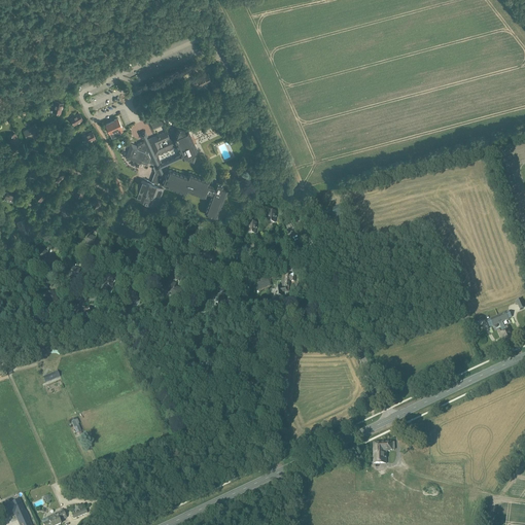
[(200,84),(209,80),(206,73),(195,78),(194,77),(190,78),(194,84),(199,82),(200,84)]
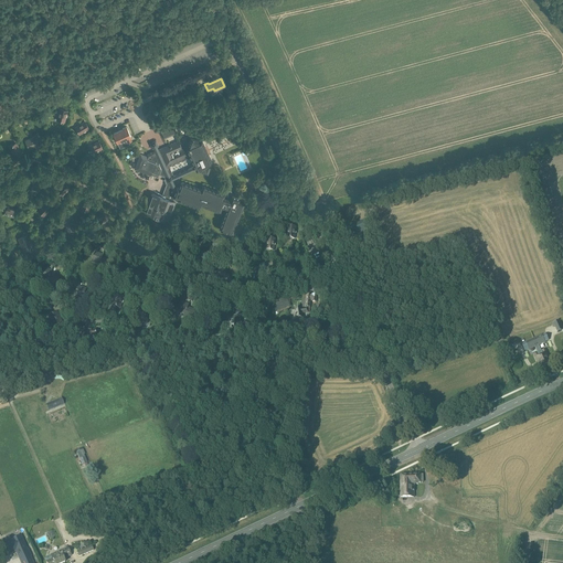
[(57,107),(54,118),(62,120),(65,109),(57,107)]
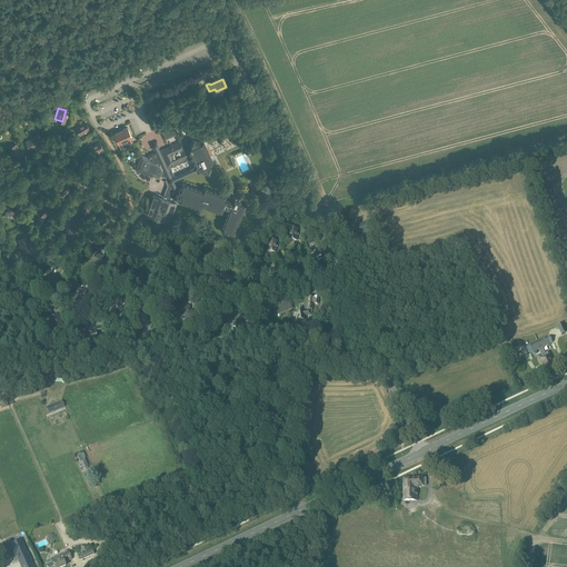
[(83,120),(73,127),(78,133),(88,127),(83,120)]
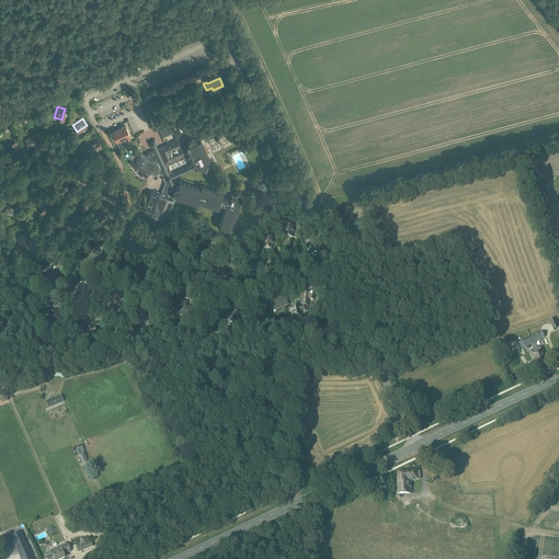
[(161,136),(174,130),(172,125),(167,127),(164,122),(157,126),(161,136)]
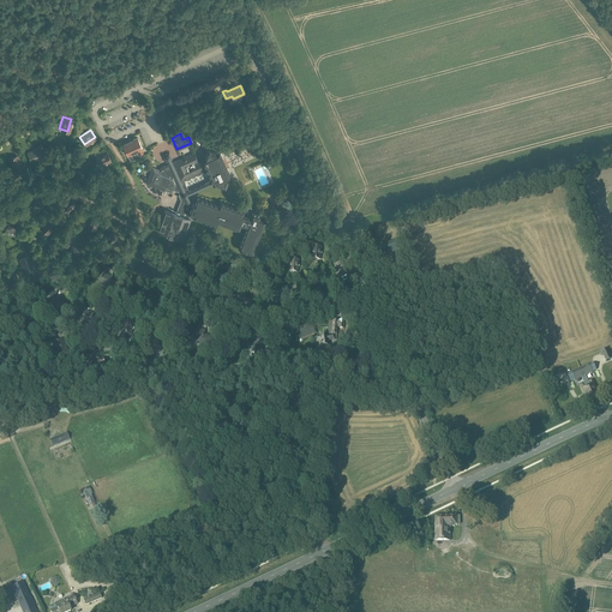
[(131,138),(121,143),(129,160),(139,155),(138,151),(143,150),(136,135),(131,137),(131,138)]
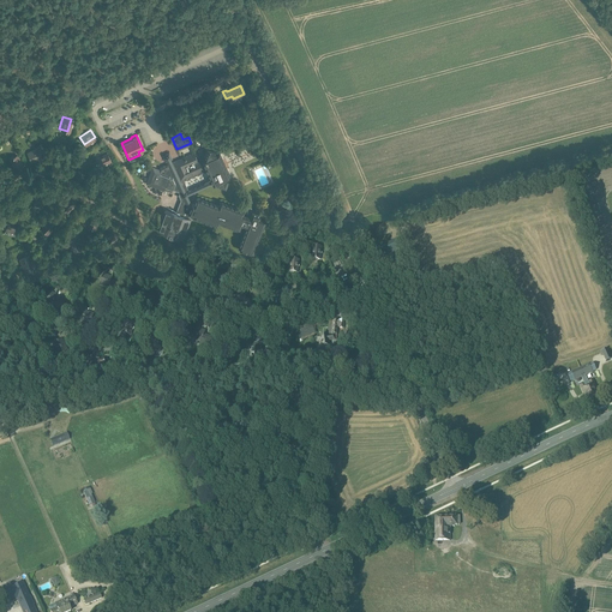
[(31,148),(35,156),(42,154),(39,144),(31,148)]
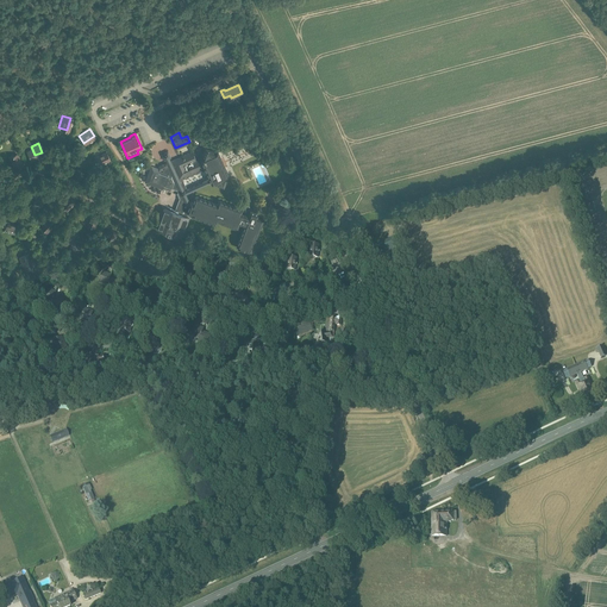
[(168,160),(167,156),(168,155),(168,154),(164,155),(162,157),(162,158),(163,157),(166,161),(161,163),(160,163),(157,164),(156,166),(155,170),(154,169),(152,170),(152,171),(152,173),(151,175),(150,179),(149,182),(152,183),(156,185),(161,187),(161,183),(166,185),(169,186),(176,189),(175,192),(175,193),(176,195),(177,196),(175,200),(171,210),(162,206),(158,218),(158,219),(157,220),(156,224),(155,226),(158,227),(158,229),(162,230),(166,231),(164,231),(168,232),(168,231),(173,233),(174,233),(179,236),(179,235),(180,230),(181,229),(181,227),(181,226),(183,221),(186,216),(183,214),(186,210),(191,212),(191,213),(214,221),(217,217),(219,218),(219,219),(235,225),(237,220),(243,223),(235,244),(237,244),(236,245),(241,248),(242,248),(243,248),(243,246),(249,249),(261,217),(255,214),(256,213),(255,212),(254,212),(254,211),(248,208),(245,214),(242,213),(242,212),(238,211),(239,207),(216,198),(214,201),(193,194),(191,200),(188,200),(187,200),(183,193),(185,192),(183,192),(189,189),(192,188),(194,187),(196,187),(196,186),(199,185),(200,186),(202,185),(201,183),(210,180),(210,181),(212,180),(216,181),(221,183),(224,177),(225,174),(226,173),(224,167),(223,166),(220,158),(218,155),(217,151),(216,149),(213,149),(204,145),(200,155),(199,156),(200,158),(202,163),(199,164),(195,156),(194,157),(191,149),(169,158),(168,160)]
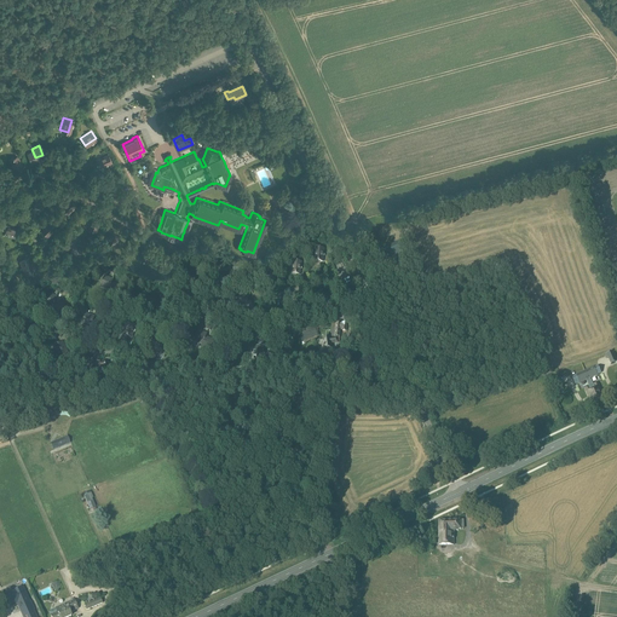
[(26,151),(29,161),(35,157),(32,149),(26,151)]
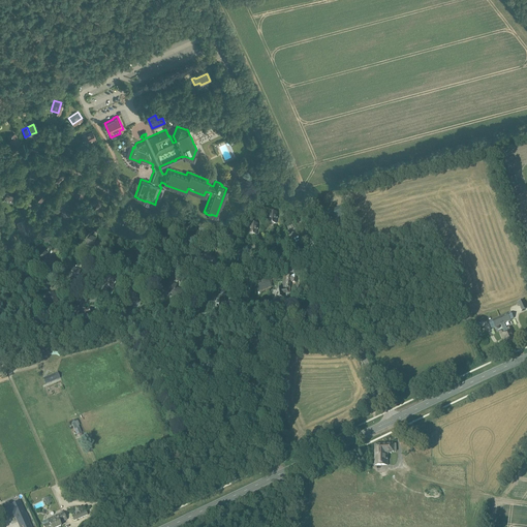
[(81,135),(84,142),(94,137),(91,130),(81,135)]
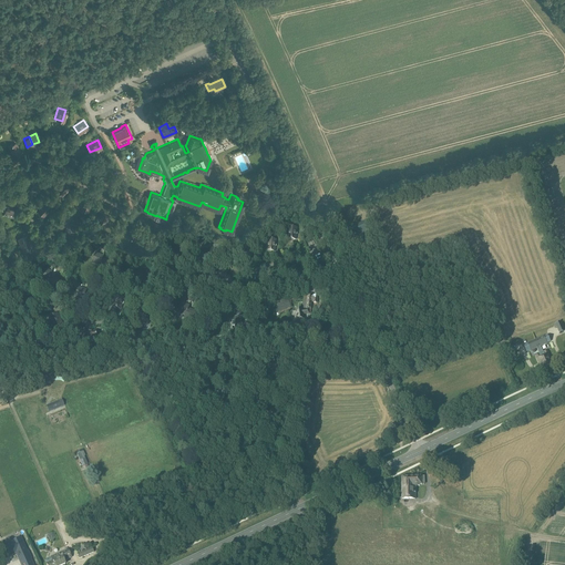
[(7,145),(11,155),(19,152),(14,142),(7,145)]
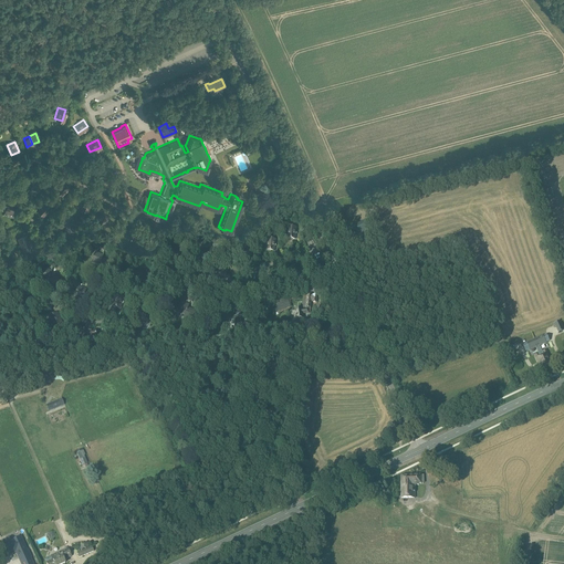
[(145,154),(146,153),(139,150),(133,167),(138,169),(139,166),(141,163),(142,160),(142,159),(142,158),(143,157),(144,158),(145,154)]
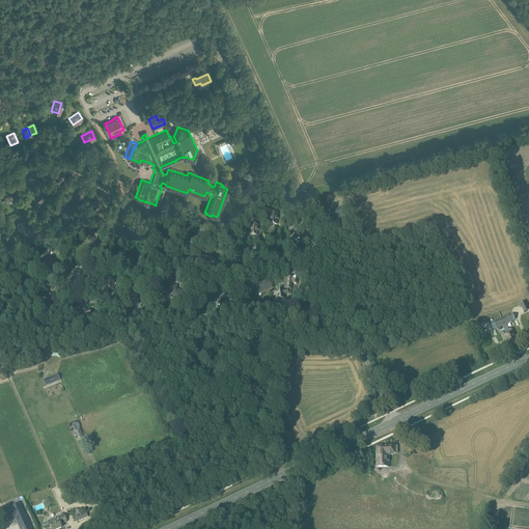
[(23,158),(27,164),(32,161),(35,159),(31,152),(23,158)]
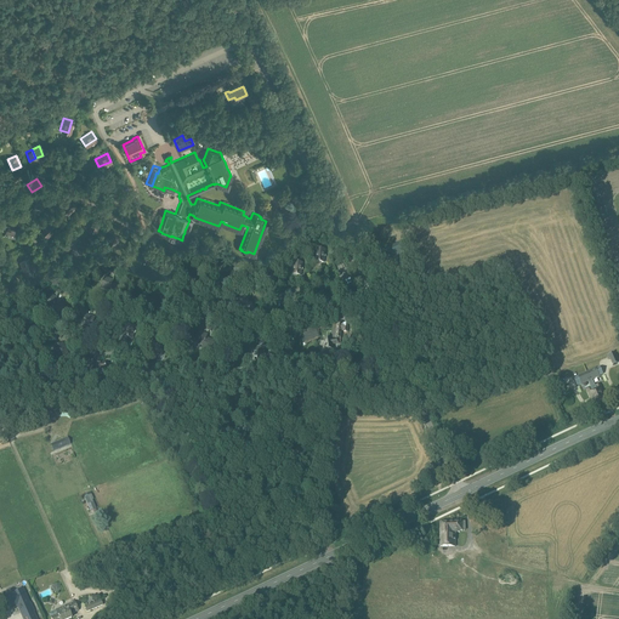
[(28,194),(33,202),(43,196),(38,188),(32,192),(28,194)]
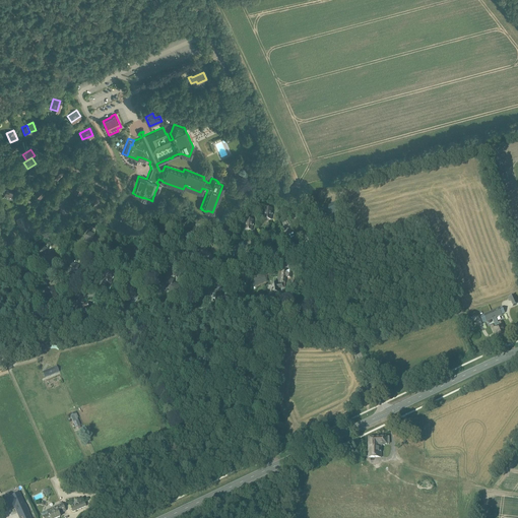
[(57,166),(50,174),(55,179),(62,171),(57,166)]
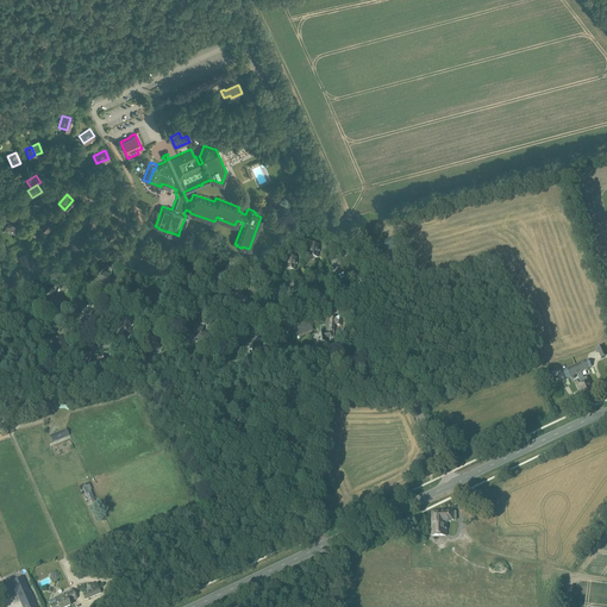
[(1,210),(0,212),(0,220),(5,223),(8,216),(10,212),(1,210)]
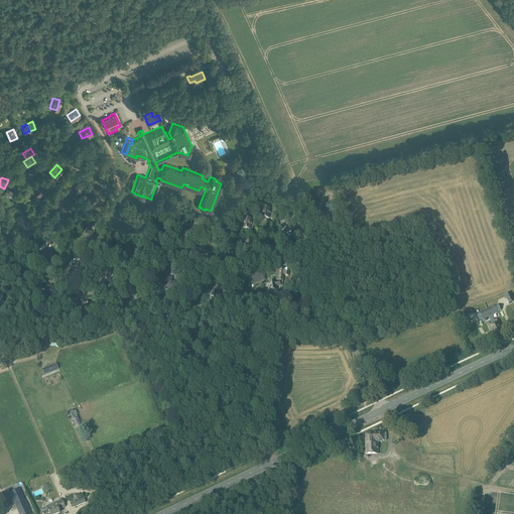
[(75,179),(72,189),(79,191),(82,181),(75,179)]
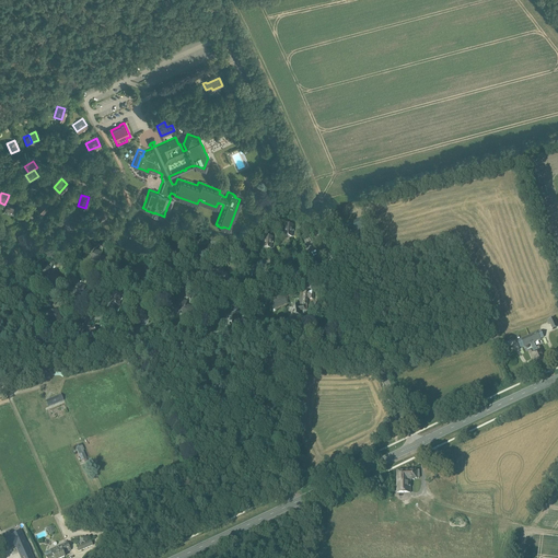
[(14,201),(8,198),(4,205),(3,208),(11,211),(14,201)]
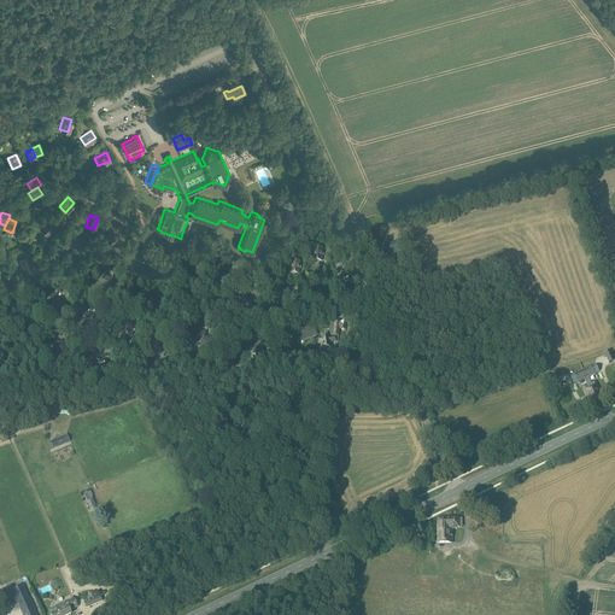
[(39,228),(46,234),(53,224),(47,218),(39,228)]
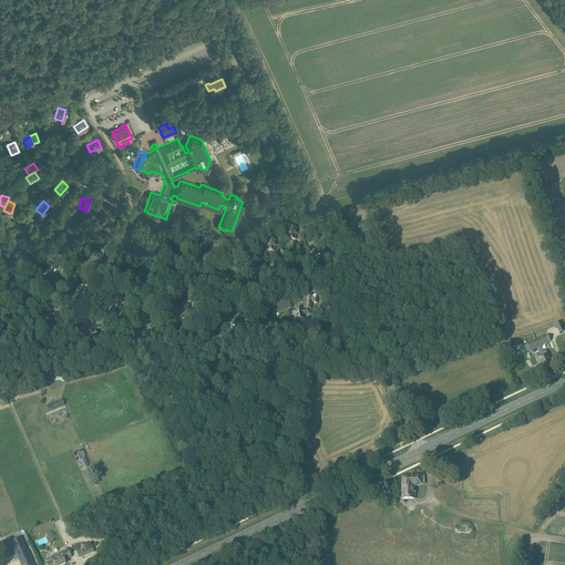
[(100,211),(95,222),(102,225),(108,214),(100,211)]
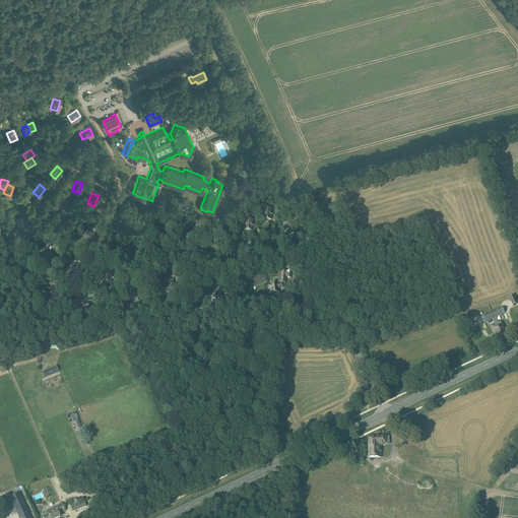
[(55,197),(51,206),(58,209),(60,203),(60,202),(61,200),(55,197)]
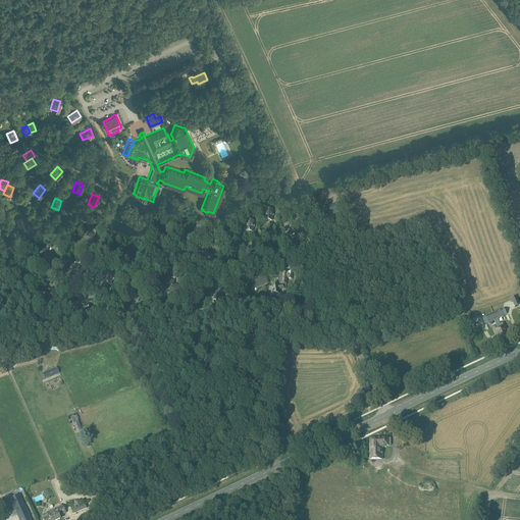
[(60,203),(60,204),(58,210),(57,212),(64,215),(67,206),(60,203)]
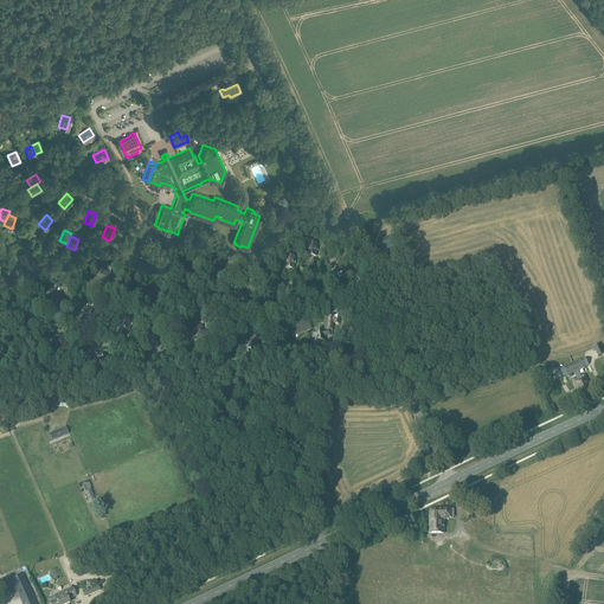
[(141,241),(134,251),(142,255),(148,244),(141,241)]
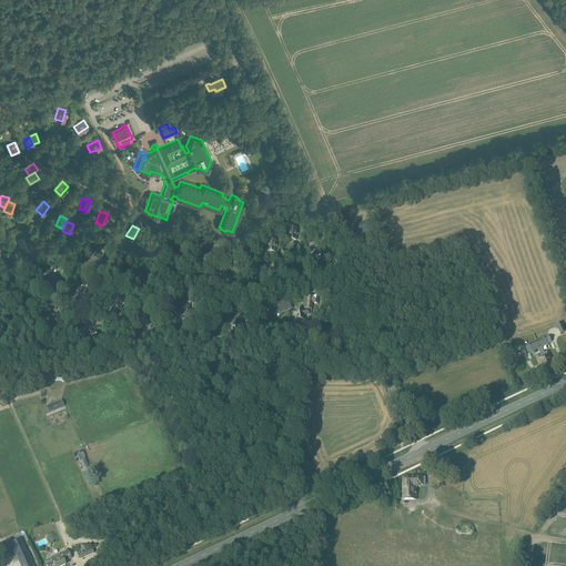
[(286,225),(285,238),(293,238),(295,226),(286,225)]
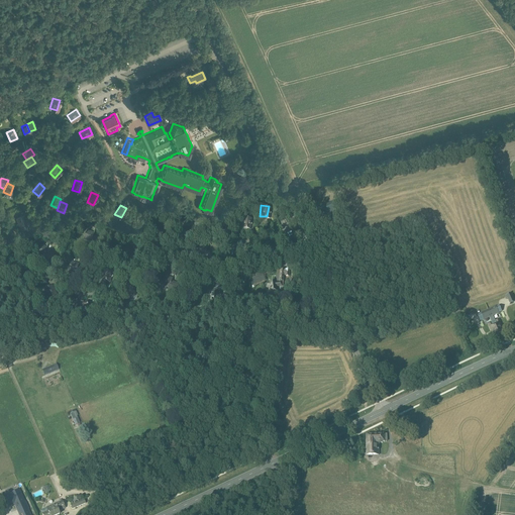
[(14,216),(16,222),(24,219),(22,213),(14,216)]
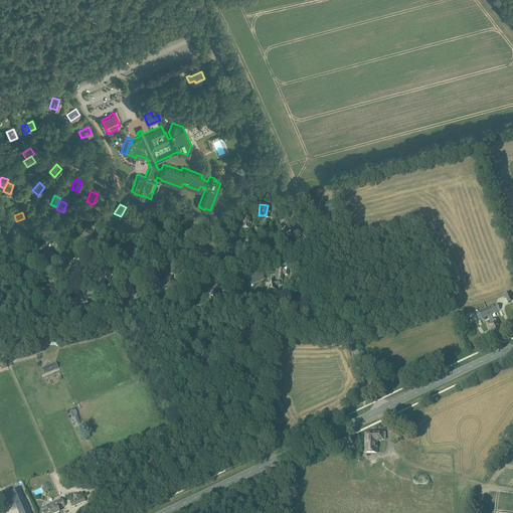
[(133,214),(127,223),(133,227),(139,218),(133,214)]
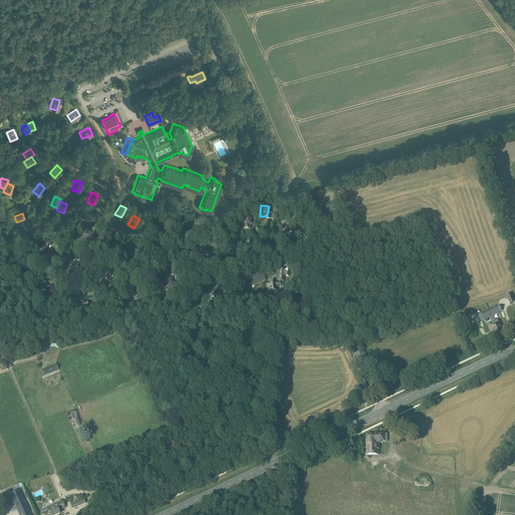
[(242,216),(240,226),(248,227),(249,217),(242,216)]
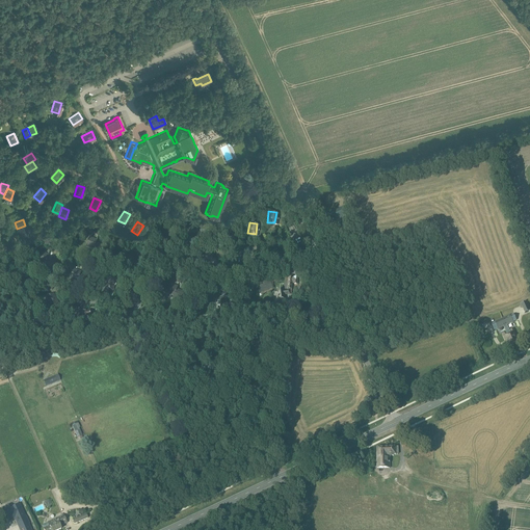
[(25,226),(17,229),(19,235),(28,231),(25,226)]
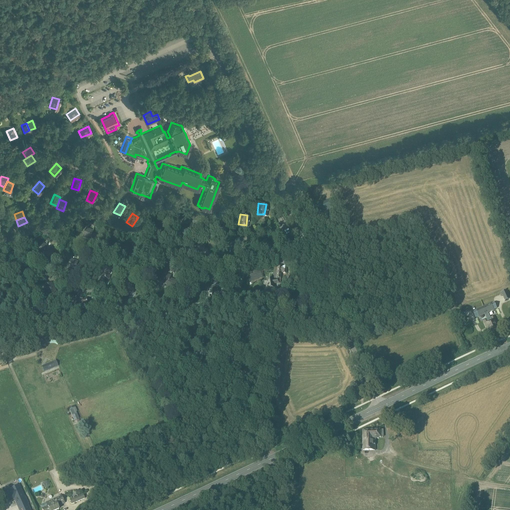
[(148,225),(151,230),(159,225),(155,220),(148,225)]
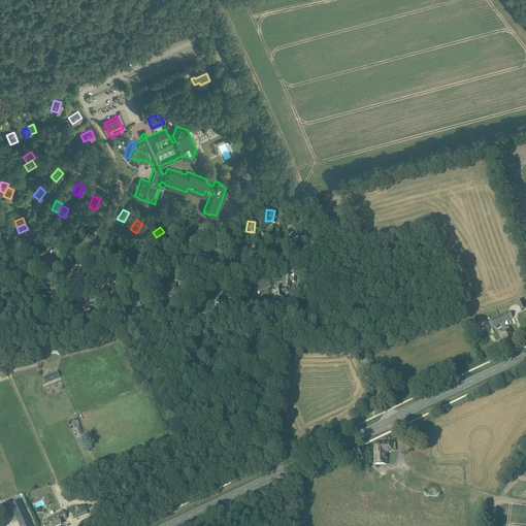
[(164,232),(156,237),(160,242),(167,237),(164,232)]
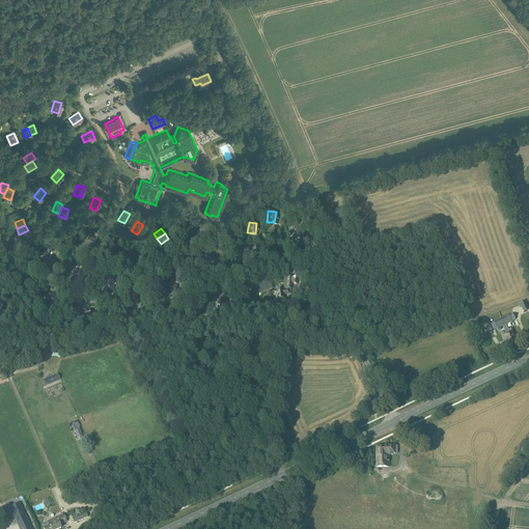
[(84,245),(90,247),(93,241),(94,238),(87,235),(84,245)]
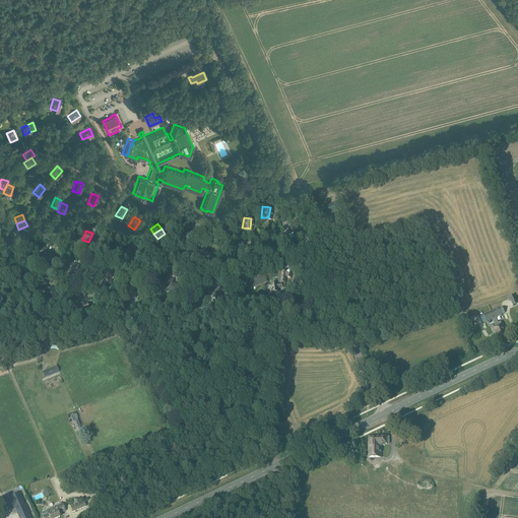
[(184,235),(179,244),(186,247),(190,238),(184,235)]
